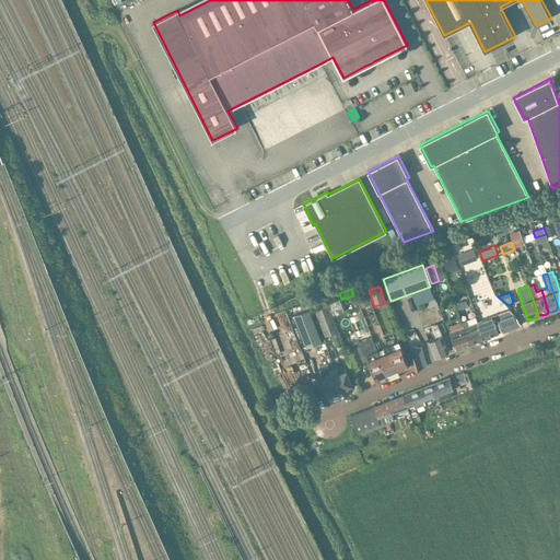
[(345,312),(339,299),(329,303),(334,315),(345,312)]
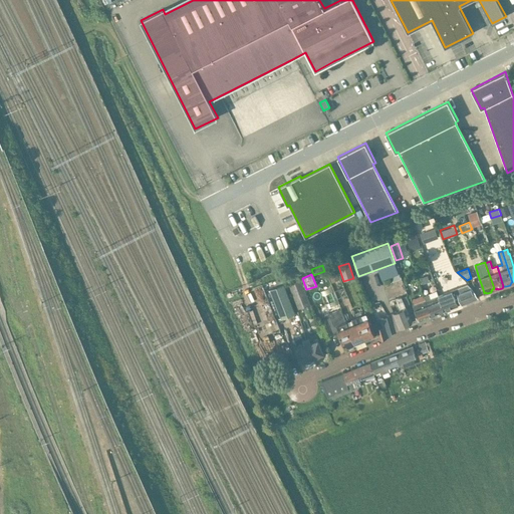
[(283,283),(281,278),(270,282),(272,287),(283,283)]
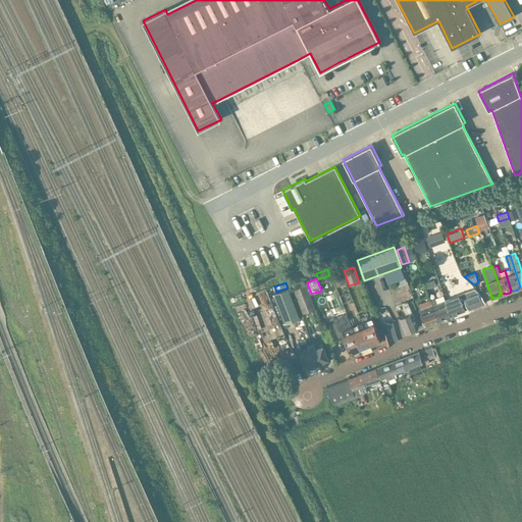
[(315,309),(305,282),(294,288),(303,314),(308,312),(313,324),(319,321),(315,309)]
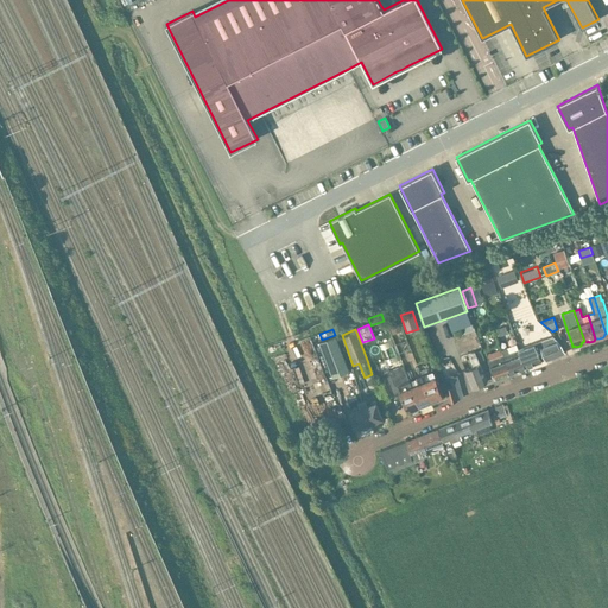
[(333,377),(349,369),(336,335),(320,342),(333,377)]
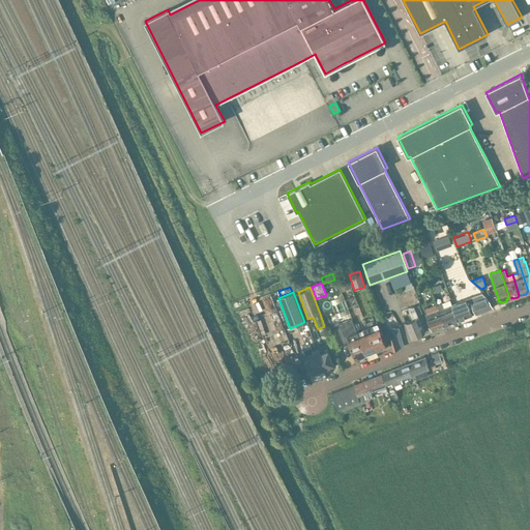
[(482,293),(452,304),(459,321),(472,316),(472,315),(475,314),(493,307),(491,301),(482,293)]
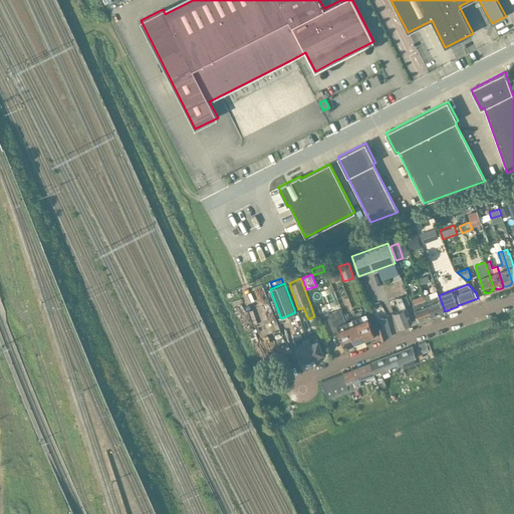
[(430,298),(426,300),(432,316),(445,311),(439,295),(438,295),(437,291),(429,294),(430,298)]
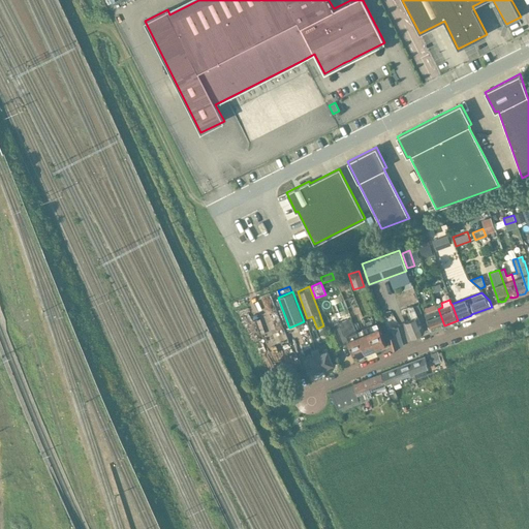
[(412,318),(404,321),(411,337),(412,337),(414,338),(417,337),(418,335),(419,334),(423,333),(424,332),(417,316),(423,314),(418,305),(413,306),(414,309),(409,311),(412,318)]
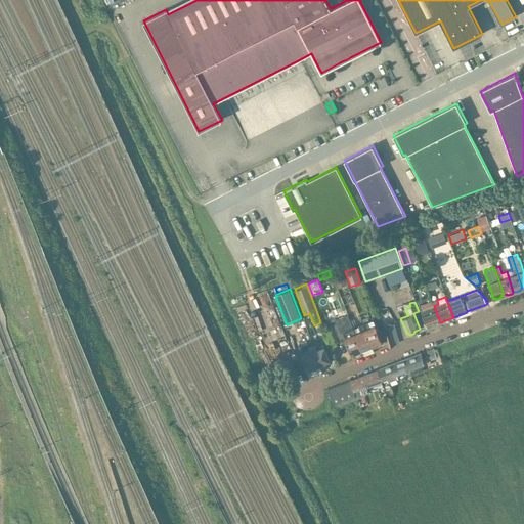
[(421,311),(427,326),(440,322),(434,306),(421,311)]
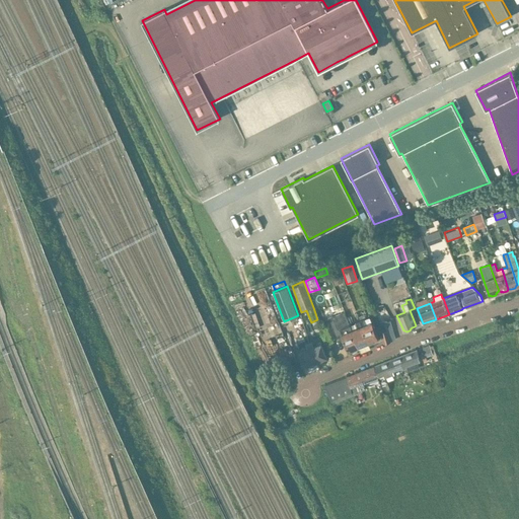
[(335,339),(342,336),(348,350),(349,350),(351,352),(354,350),(355,348),(357,347),(348,325),(350,324),(345,312),(326,319),(335,339)]
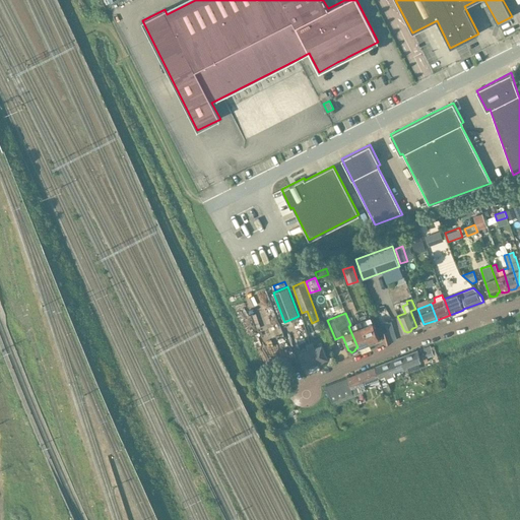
[(371,317),(359,322),(367,343),(369,342),(371,344),(375,342),(375,340),(379,338),(371,317)]
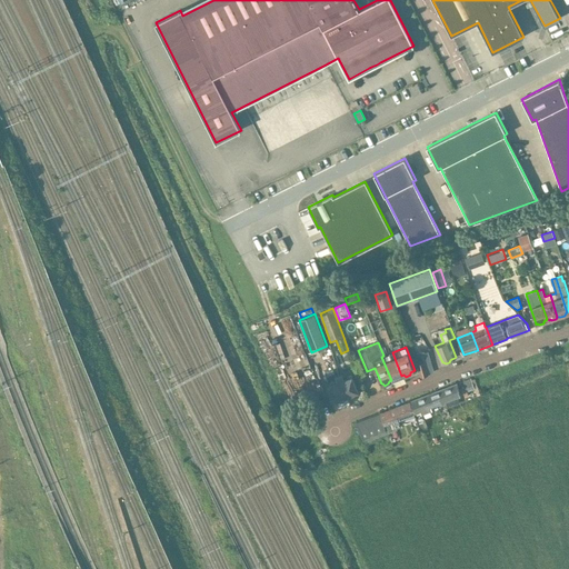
[(425,351),(415,353),(421,377),(428,375),(428,373),(433,372),(428,352),(425,352),(425,351)]
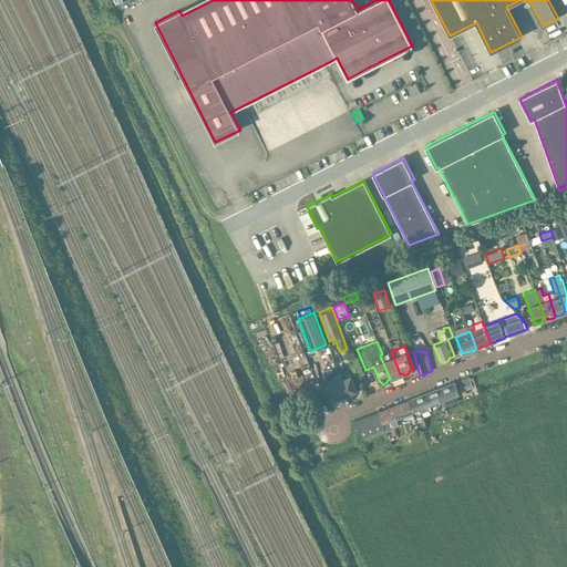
[(390,358),(384,360),(382,354),(380,356),(390,379),(391,378),(393,380),(398,378),(398,375),(400,374),(391,351),(388,352),(390,358)]
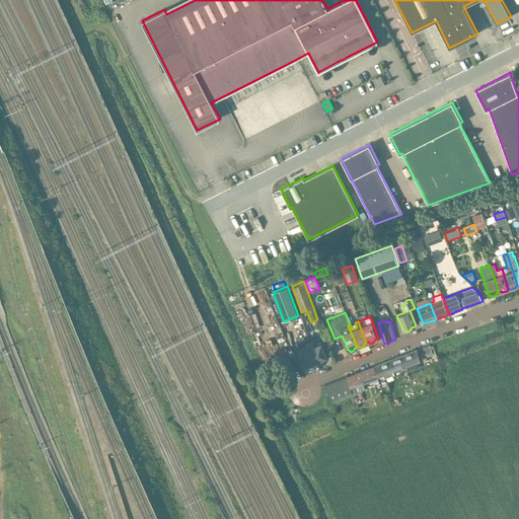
[(321,343),(313,346),(312,342),(309,343),(316,361),(317,361),(319,361),(322,360),(323,359),(326,357),(321,343)]
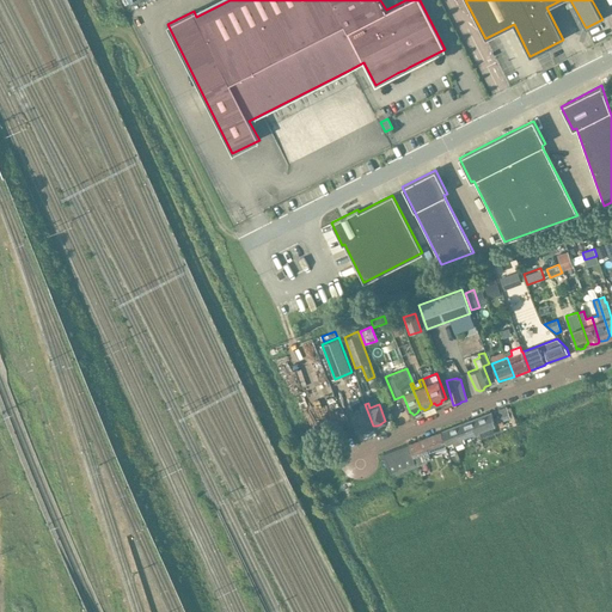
[(363,410),(354,414),(361,430),(365,429),(367,430),(371,428),(372,427),(373,426),(365,404),(361,405),(363,410)]
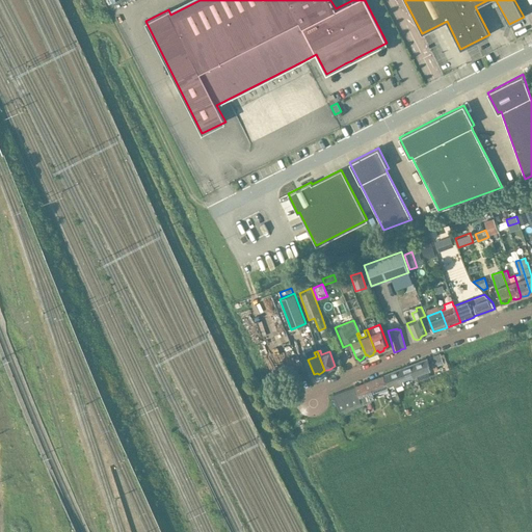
[(431,365),(432,367),(443,363),(440,353),(433,356),(435,364),(431,365)]
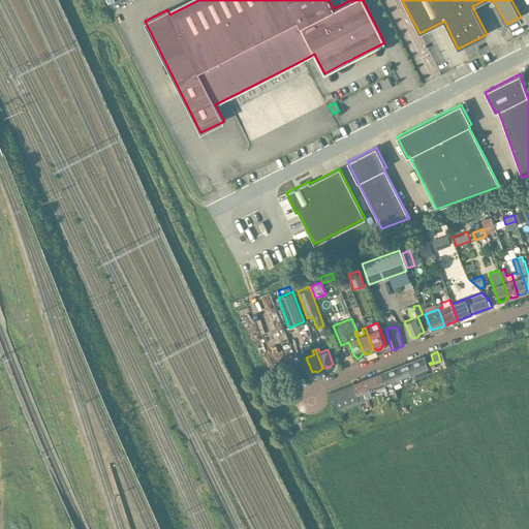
[(425,356),(382,373),(385,382),(389,391),(392,399),(397,397),(397,396),(394,389),(392,383),(402,379),(401,377),(429,366),(425,356)]
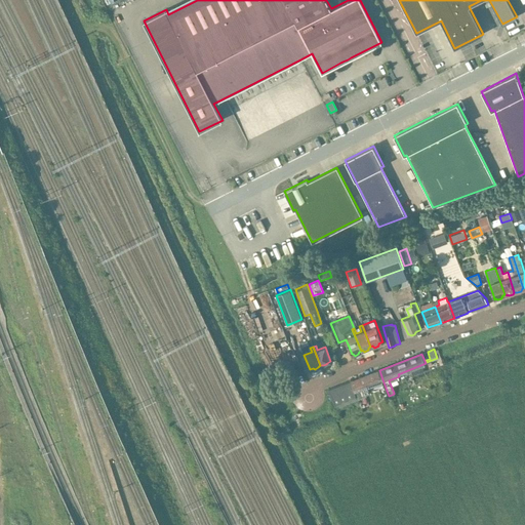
[(368,386),(382,380),(378,370),(349,381),(356,400),(364,397),(363,395),(370,392),(368,386)]
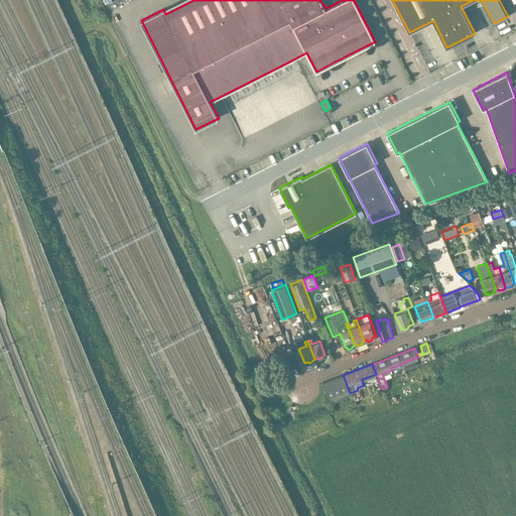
[(329,398),(331,399),(332,400),(350,393),(343,375),(323,382),(329,398)]
